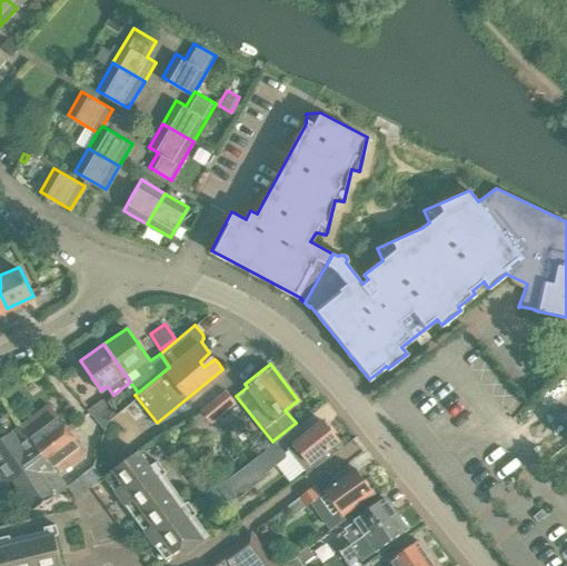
[(130,381),(113,395),(109,398),(106,394),(86,408),(103,427),(105,427),(107,420),(136,396),(135,395),(138,393),(130,381)]
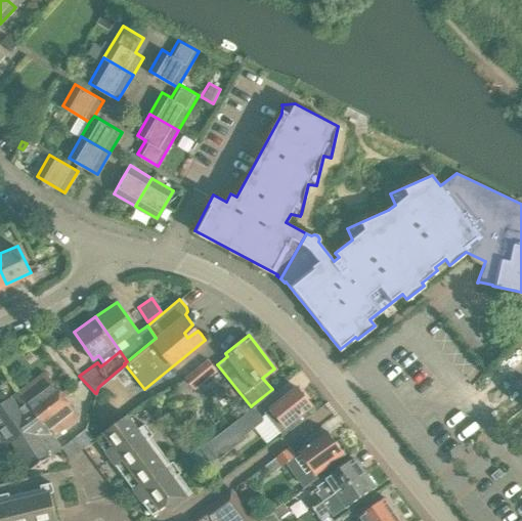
[(185,377),(194,387),(217,368),(208,357),(185,377)]
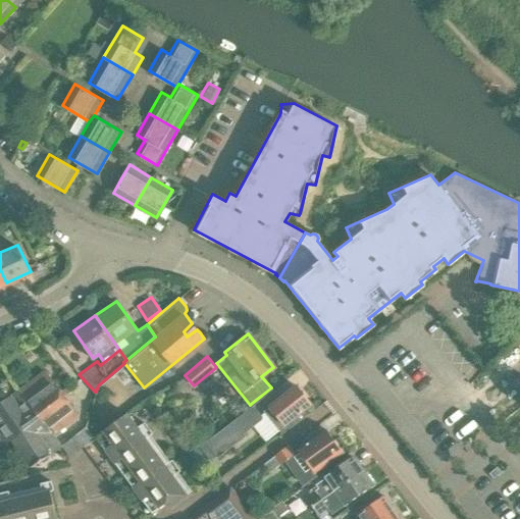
[(17,388),(34,411),(61,391),(44,368),(17,388)]
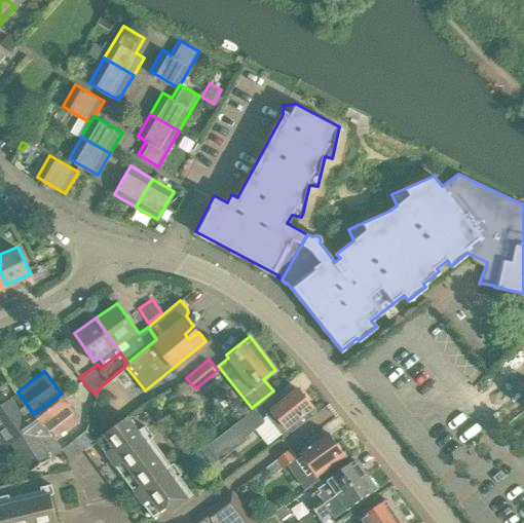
[(296,386),(264,413),(281,433),(283,435),(309,415),(305,411),(312,405),(296,386)]
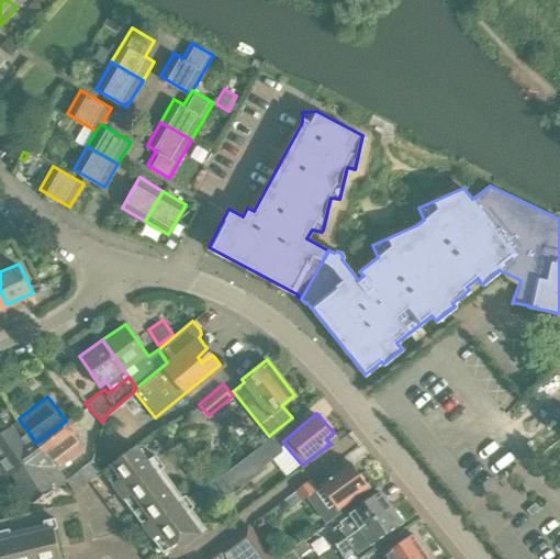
[(0,478),(12,470),(12,471),(32,456),(34,457),(43,451),(36,443),(19,418),(0,433),(0,478)]
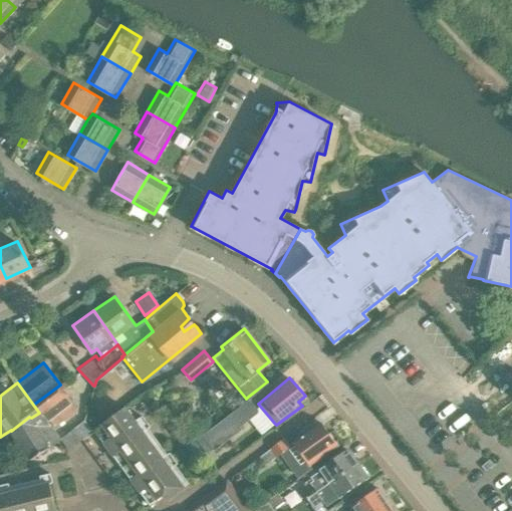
[(33,405),(39,413),(45,421),(46,420),(48,419),(53,425),(76,407),(60,385),(33,405)]
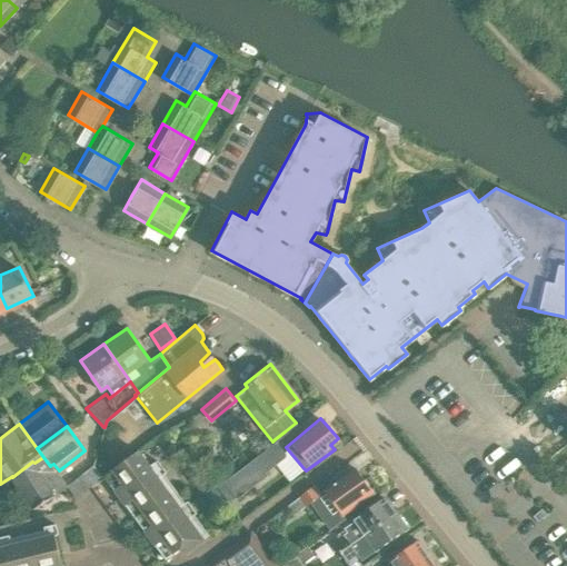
[(285,452),(275,439),(272,442),(221,480),(235,497),(266,474),(264,470),(284,455),(285,452)]
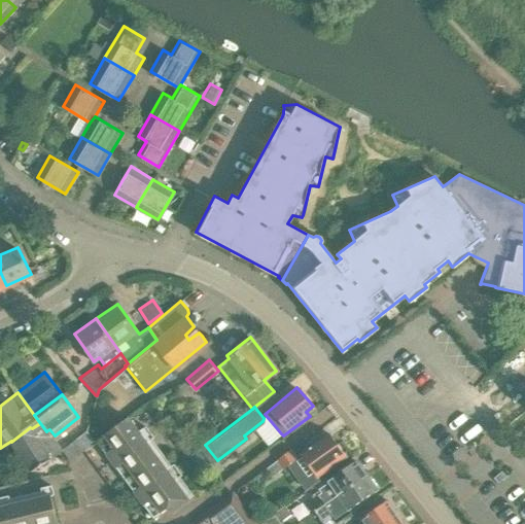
[(97,439),(152,516),(167,505),(171,510),(183,500),(180,496),(185,493),(175,479),(182,474),(174,462),(166,467),(147,441),(154,435),(146,424),(138,430),(128,416),(97,439)]
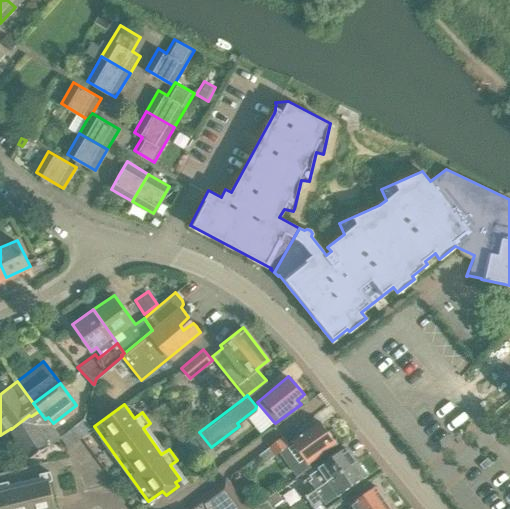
[(174,433),(183,427),(167,406),(159,412),(174,433)]
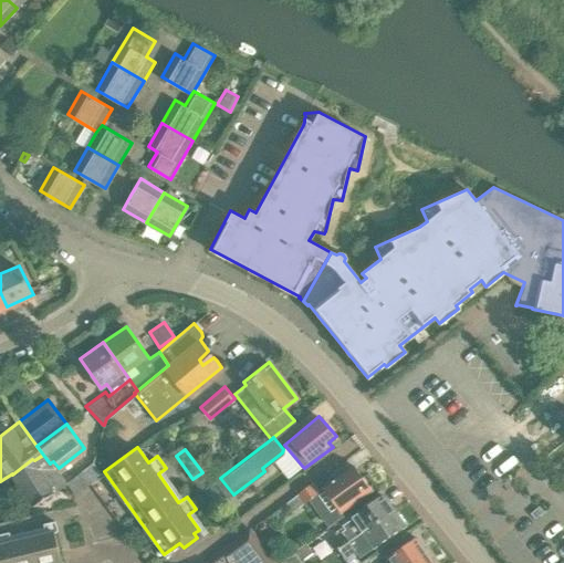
[(66,482),(51,462),(50,464),(43,455),(34,460),(32,459),(12,475),(33,504),(66,482)]
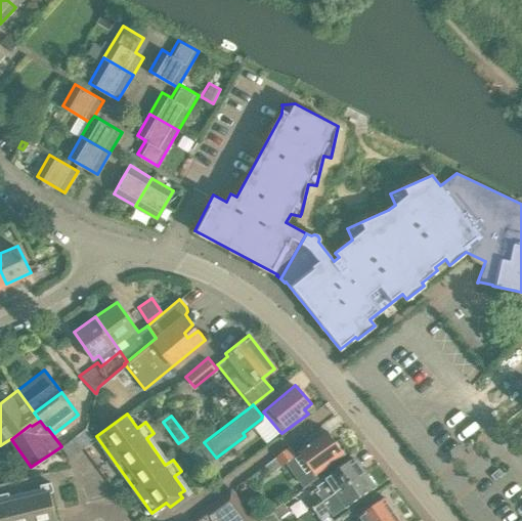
[(61,444),(70,454),(93,437),(85,427),(61,444)]
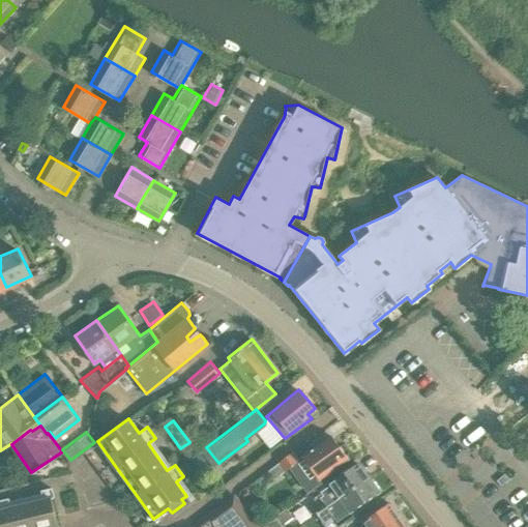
[(330,435),(301,457),(317,477),(346,456),(344,452),(348,450),(341,442),(338,444),(330,435)]
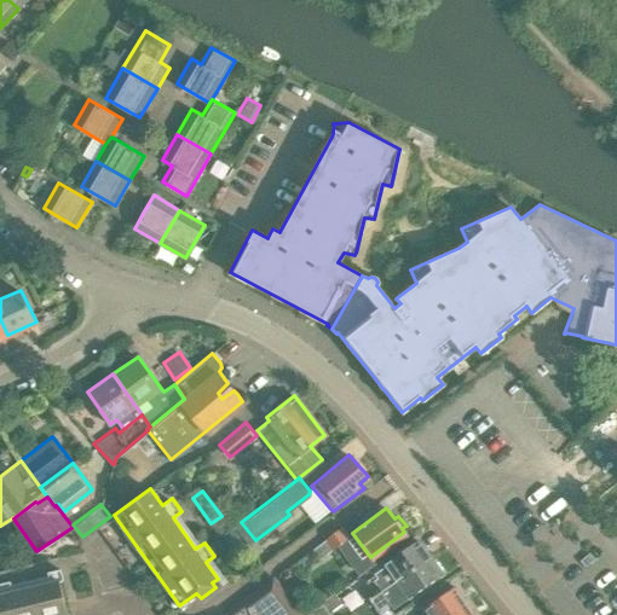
[(211,523),(220,535),(231,527),(223,515),(221,516),(211,523)]
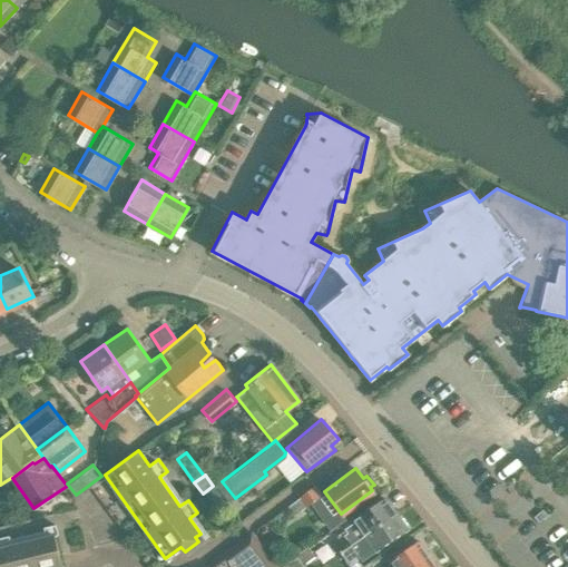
[(287,504),(294,512),(304,506),(320,494),(314,485),(287,504)]
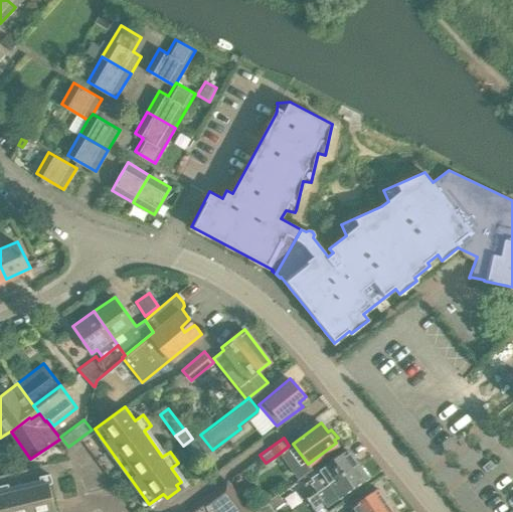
[(300,489),(307,498),(317,491),(317,490),(321,487),(321,488),(356,463),(346,449),(309,474),(311,477),(304,482),(306,485),(300,489)]
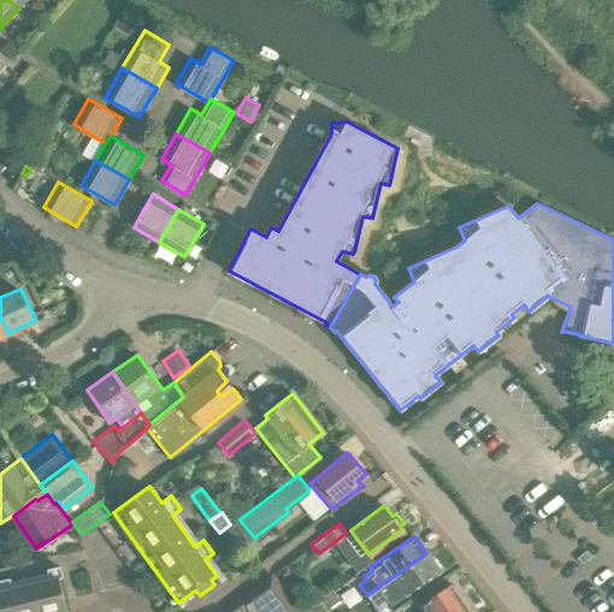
[(384,583),(388,588),(399,581),(407,593),(438,570),(426,553),(384,583)]
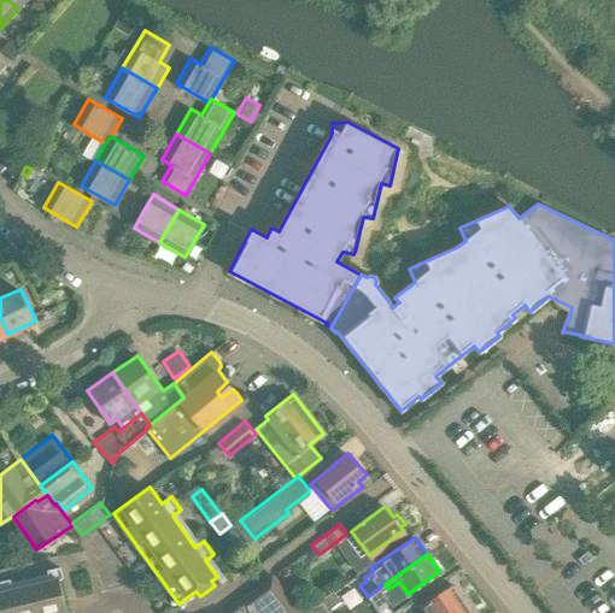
[(0,612),(65,612),(58,577),(62,577),(59,564),(46,567),(48,577),(12,587),(9,576),(0,578),(0,612)]
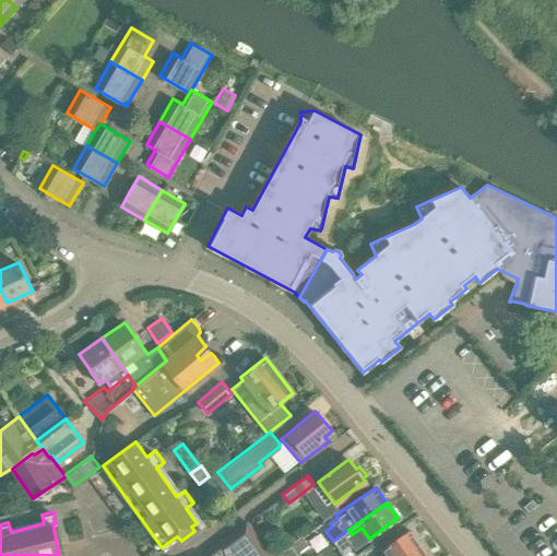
[(272,555),(247,521),(199,555),(272,555)]
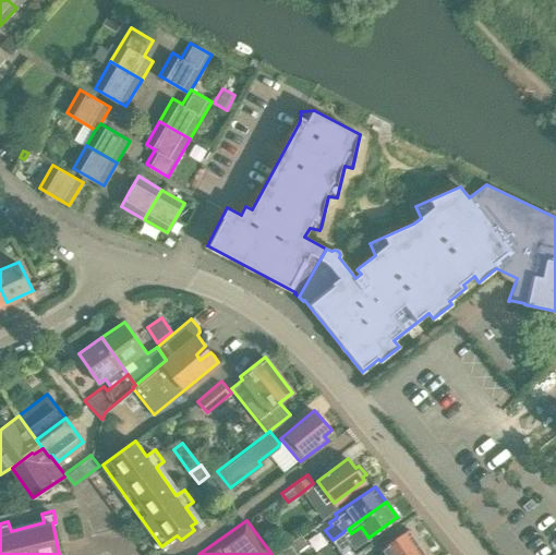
[(364,554),(361,549),(352,554),(427,554),(408,529),(408,528),(381,547),(384,552),(377,554),(364,554)]
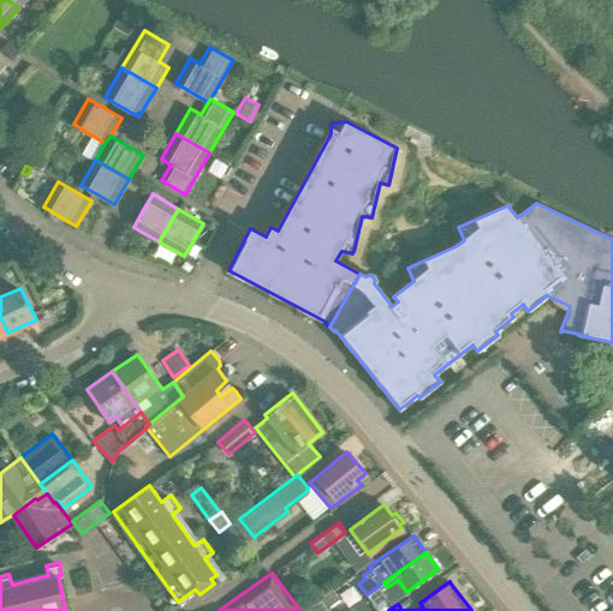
[(367,594),(374,604),(385,595),(379,586),(367,594)]
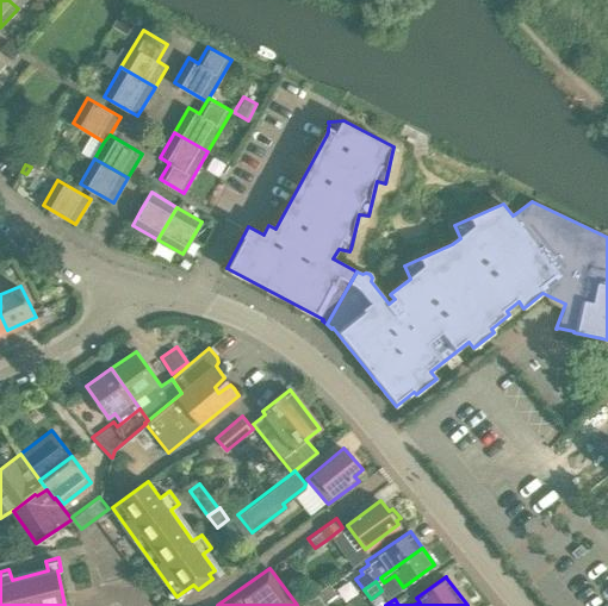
[(337,594),(328,582),(301,601),(303,605),(326,605),(324,604),(337,594)]
